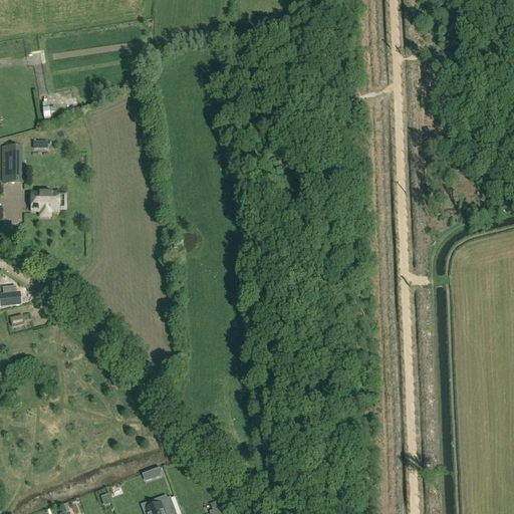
[(17,173),(17,161),(22,161),(22,149),(3,149),(3,181),(9,181),(9,173),(17,173)]
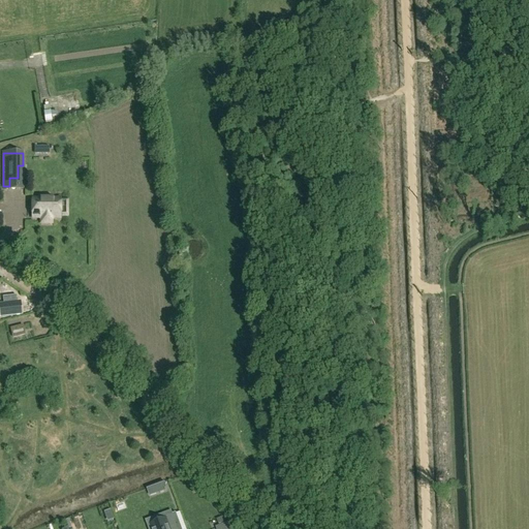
[(32,200),(32,220),(41,219),(41,224),(52,224),(52,219),(61,219),(60,199),(32,200)]
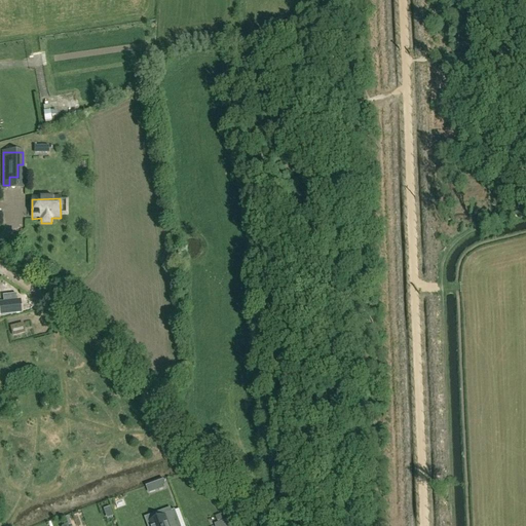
[(6,297),(7,305),(17,304),(16,296),(6,297)]
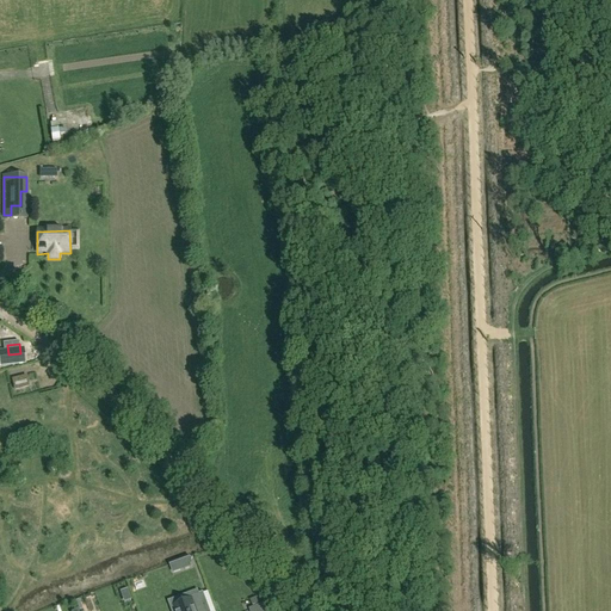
[(192,565),(190,557),(170,566),(171,566),(178,563),(180,569),(191,566),(192,565)]
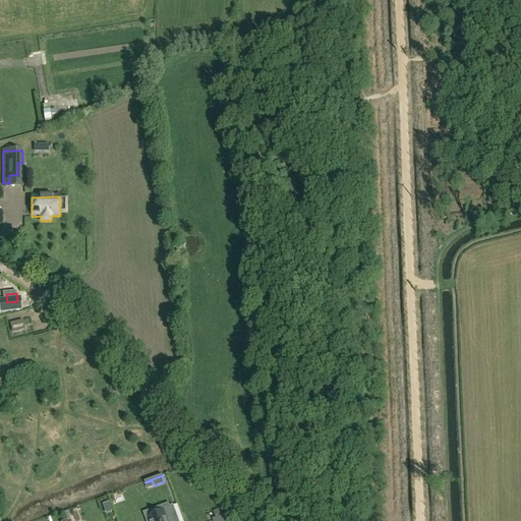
[(178,520),(173,506),(163,510),(164,512),(148,518),(149,520),(178,520)]
